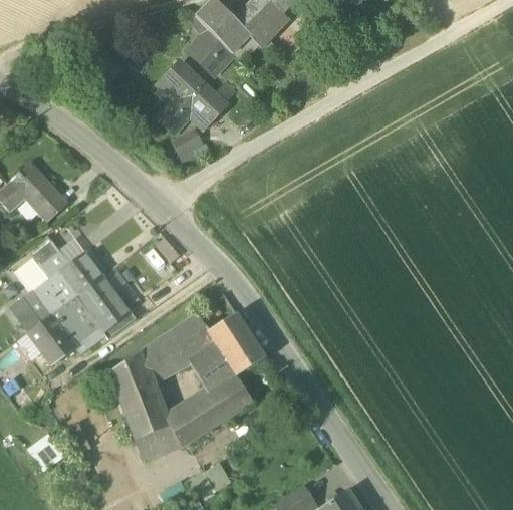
[(197,15),(210,29),(233,53),(249,37),(251,36),(235,19),(216,0),(212,0),(197,15)]
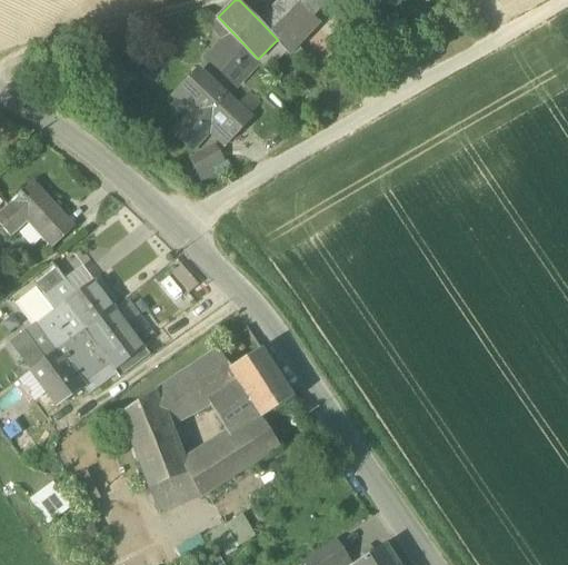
[(318,22),(306,10),(297,0),(279,0),(260,21),(278,40),(276,41),(286,51),(288,53),(318,22)]
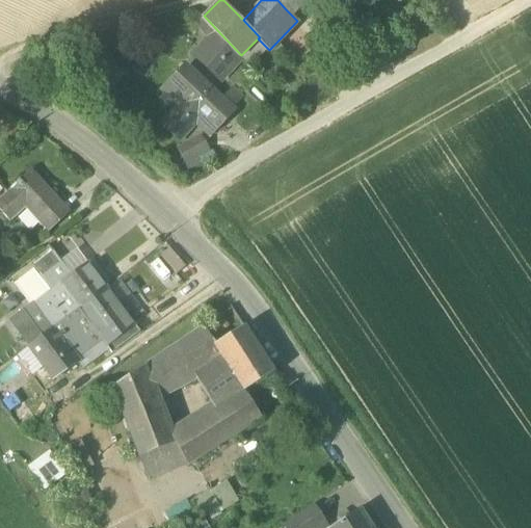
[(277,0),(286,9),(294,0),(277,0)]
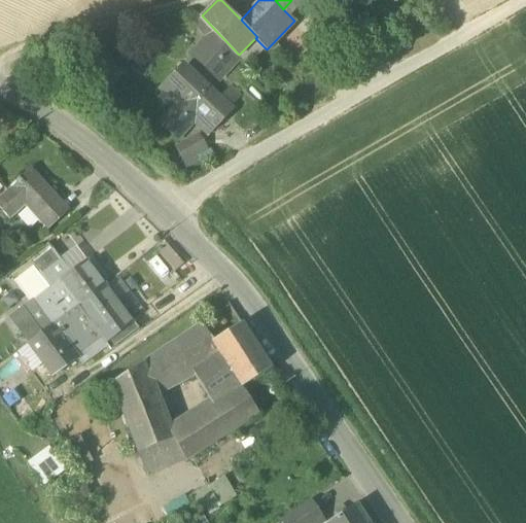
[(215,30),(202,15),(194,23),(208,38),(215,30)]
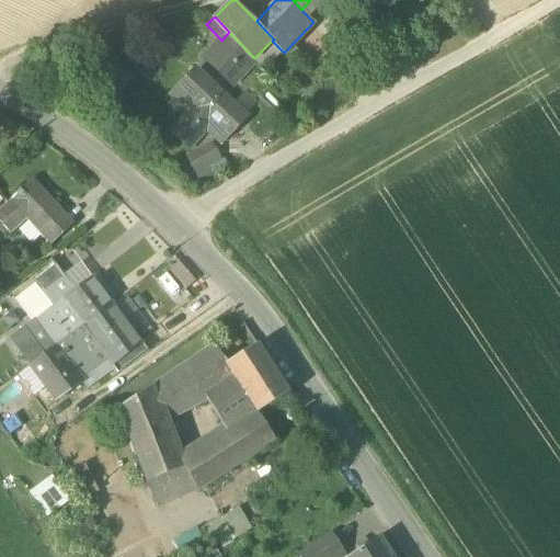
[(253,59),(254,58),(229,32),(221,41),(207,56),(233,81),(254,59),(253,59)]
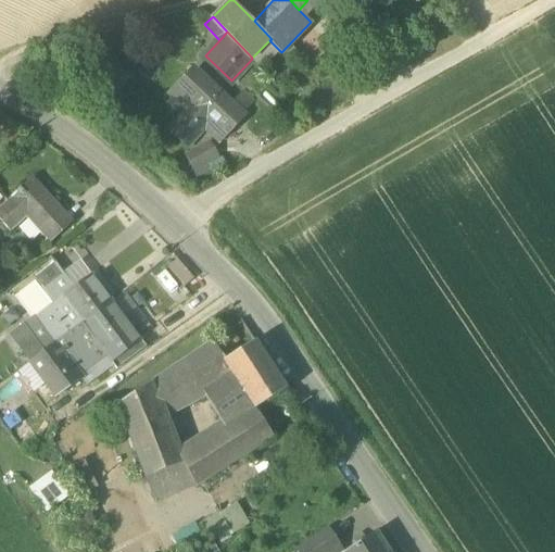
[(269,40),(252,58),(262,69),(279,50),(269,40)]
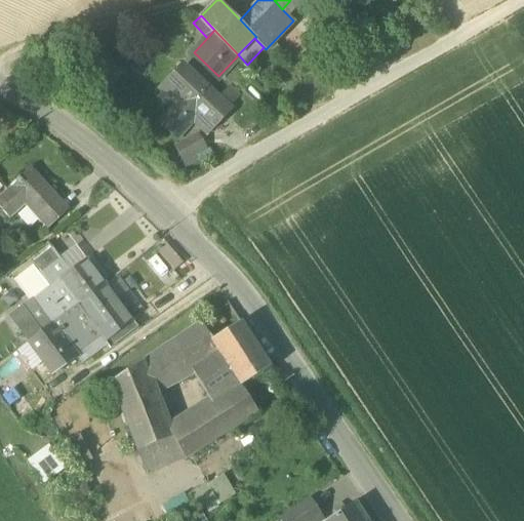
[(201,86),(204,83),(185,65),(182,68),(201,86)]
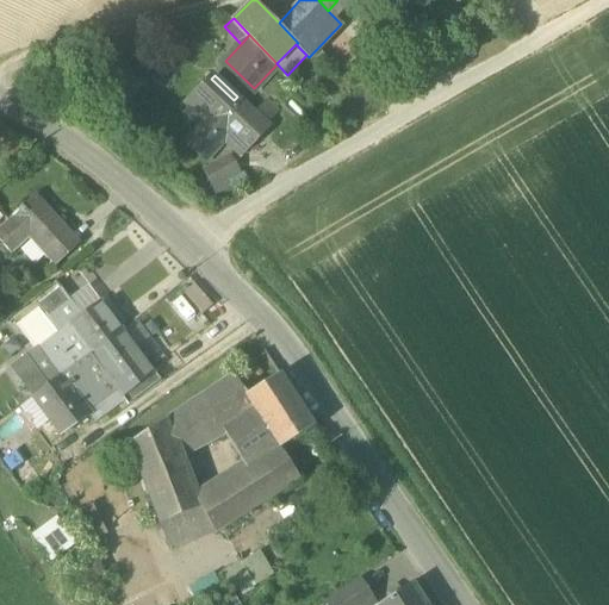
[(190,101),(206,118),(227,137),(241,150),(266,124),(253,112),(242,101),(237,97),(234,100),(211,79),(190,101)]
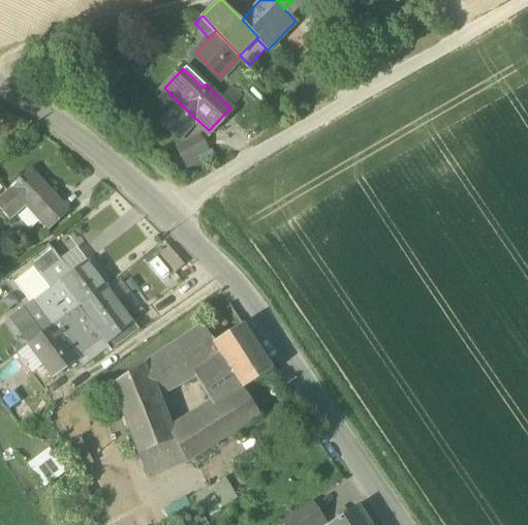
[(219,97),(230,107),(244,94),(233,84),(219,97)]
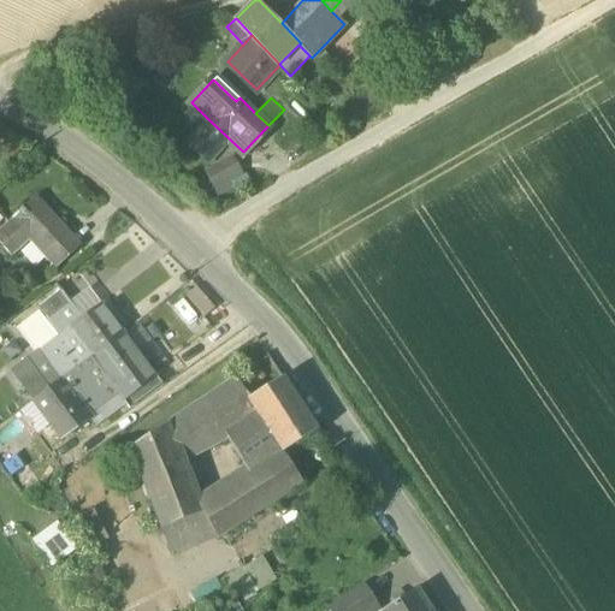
[(208,159),(229,138),(208,119),(189,141),(208,159)]
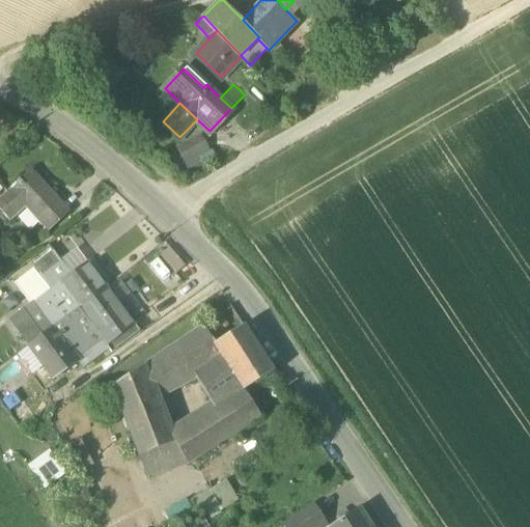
[(214,155),(201,132),(176,145),(190,168),(214,155)]
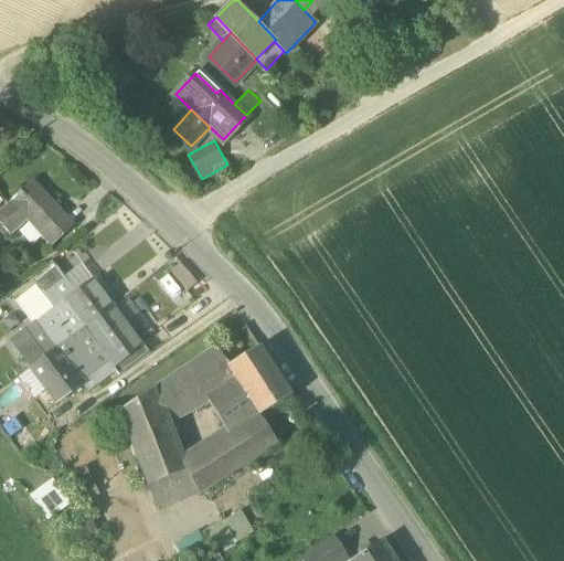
[(28,218),(51,244),(74,222),(34,178),(0,209),(0,220),(11,232),(28,218)]
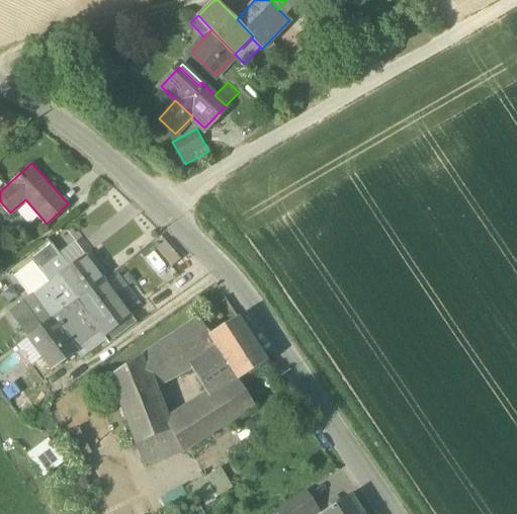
[(152,242),(157,247),(166,239),(161,234),(152,242)]
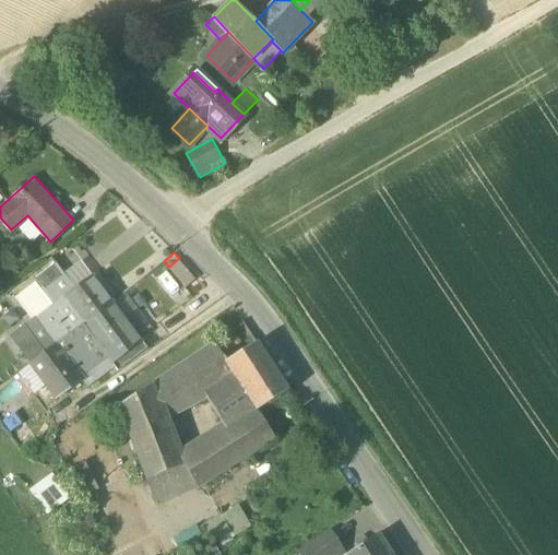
[(171,269),(186,286),(196,278),(179,258),(169,267),(171,269)]
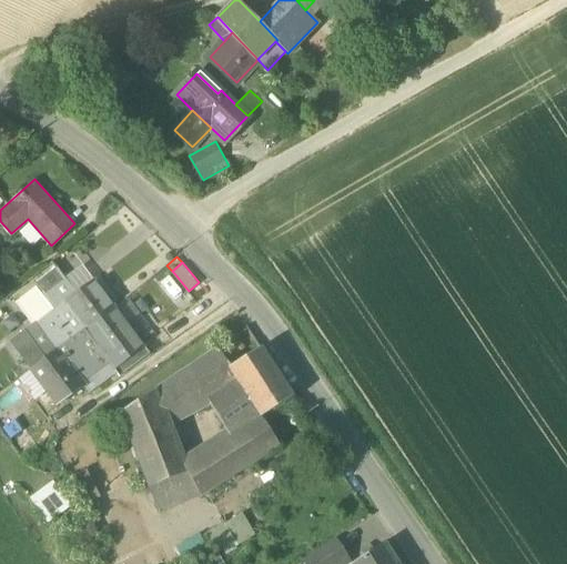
[(37,281),(46,293),(66,278),(56,265),(37,281)]
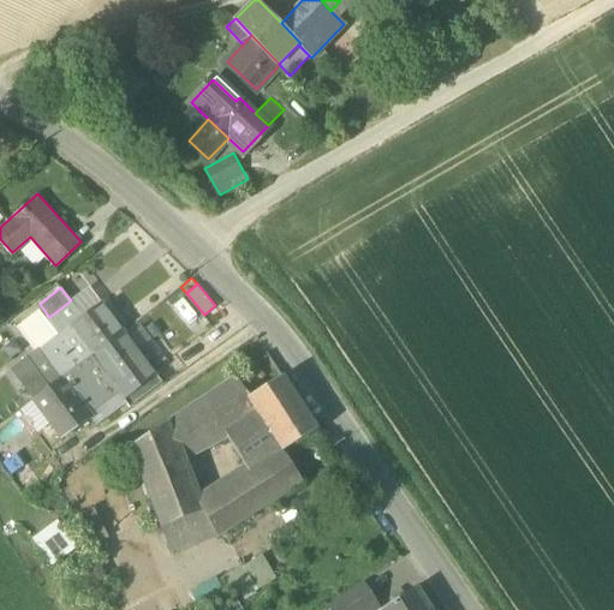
[(182,301),(200,320),(206,315),(204,315),(189,295),(182,301)]
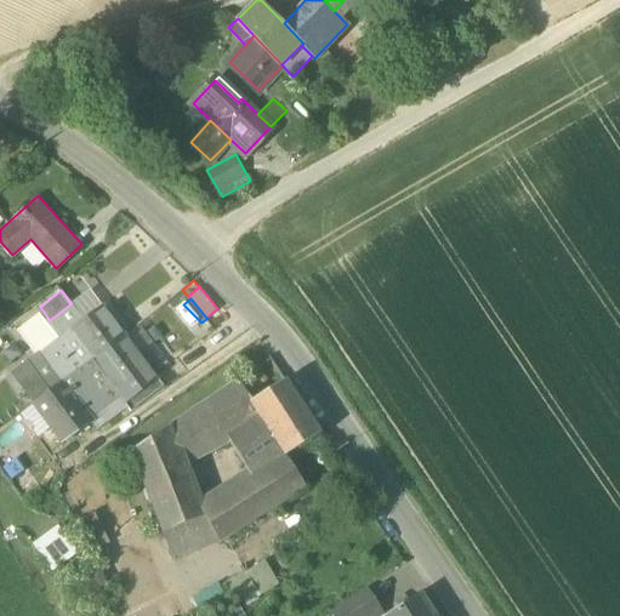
[(70,328),(92,357),(94,357),(126,332),(102,302),(83,318),(70,326),(70,328)]
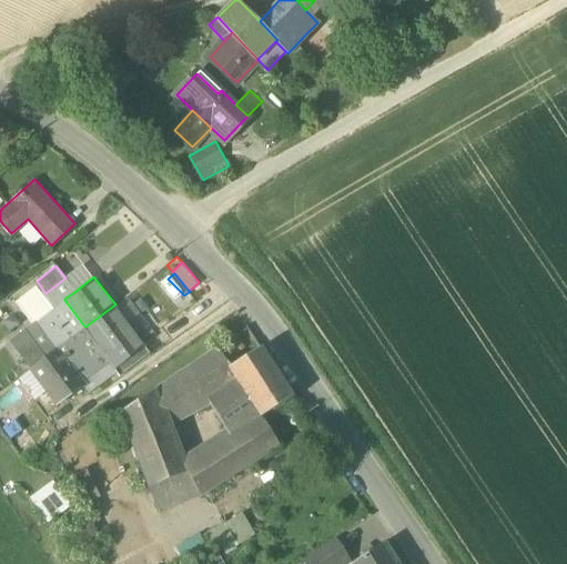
[(76,291),(66,278),(46,293),(56,306),(43,315),(36,321),(40,326),(34,330),(43,342),(49,338),(50,340),(57,348),(84,326),(64,300),(64,299),(76,291)]
